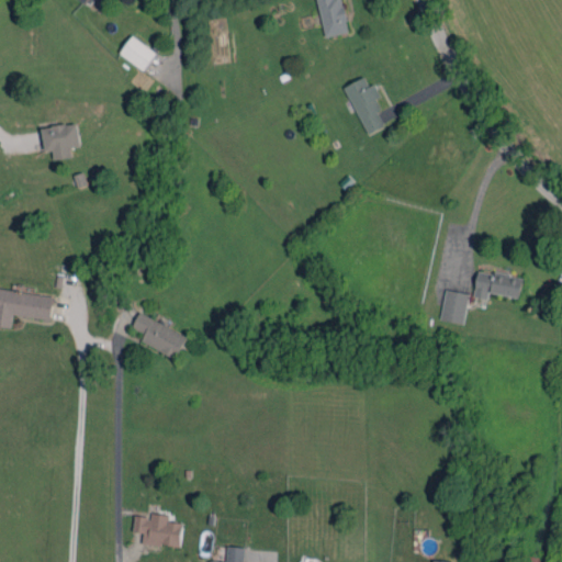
[(317,0),(325,36),(349,32),(343,0),(317,0)]
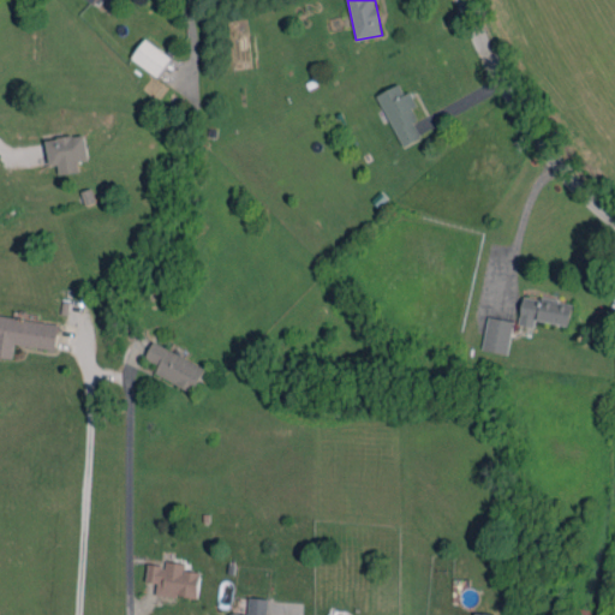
[(159,76),(171,55),(143,40),(131,60),(159,76)]
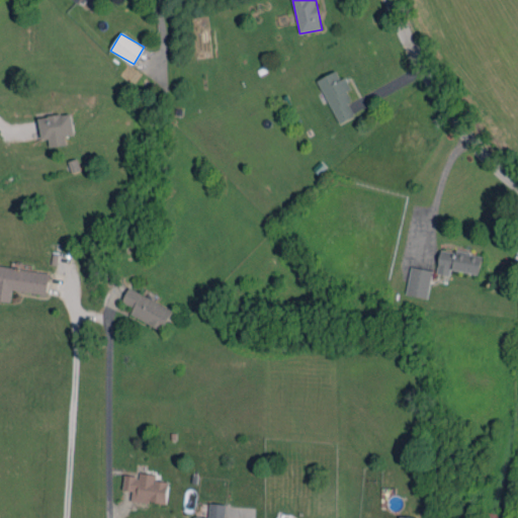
[(339,123),(356,115),(345,92),(352,89),(345,77),(340,79),(336,70),(318,80),(339,123)]
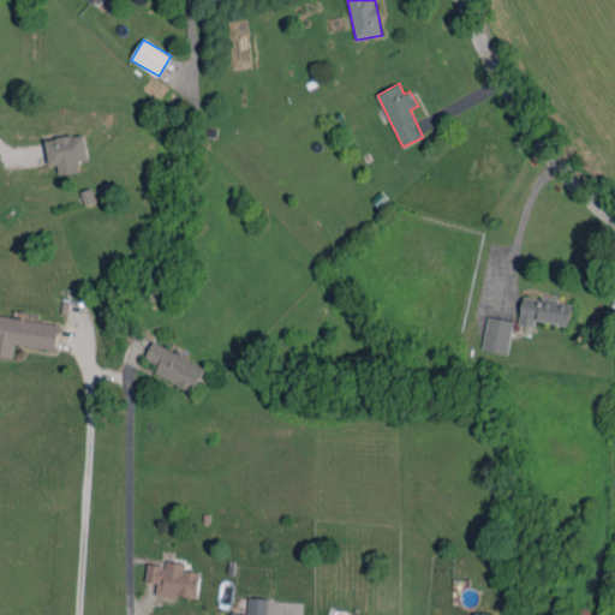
[(79,172),(78,161),(89,160),(87,135),(46,138),(48,166),(58,165),(59,174),(79,172)]
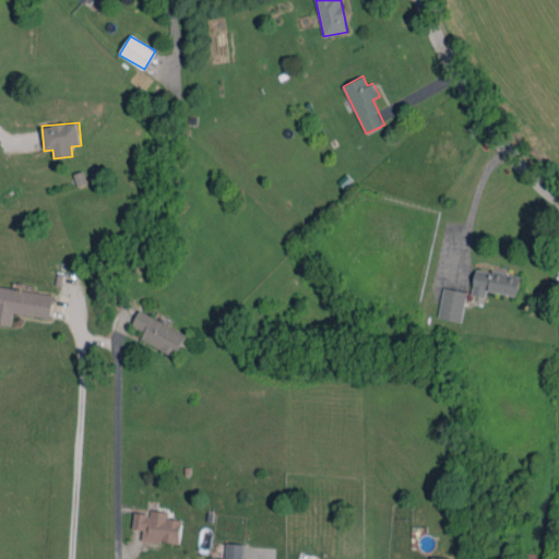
[(521,275),(491,270),(491,272),(476,270),(472,294),(485,297),(486,290),(518,296),(521,275)]
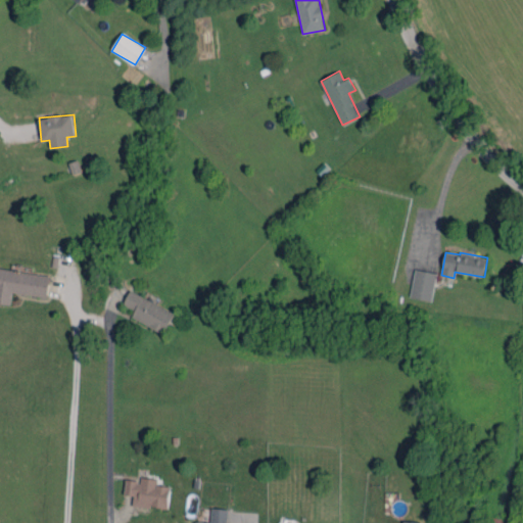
[(50,275),(0,268),(0,302),(11,304),(12,293),(47,297),(50,275)]
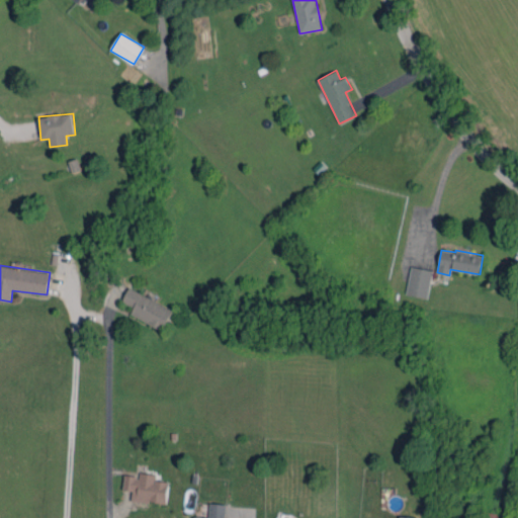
[(407,294),(428,297),(431,269),(410,267),(407,294)]
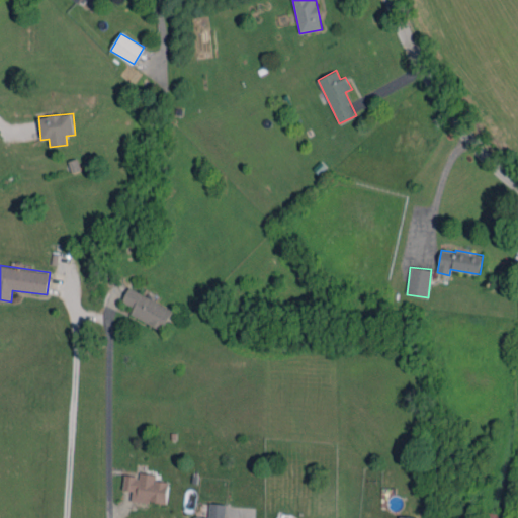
[(134,308),(131,314),(163,331),(173,310),(130,286),(122,301),(134,308)]
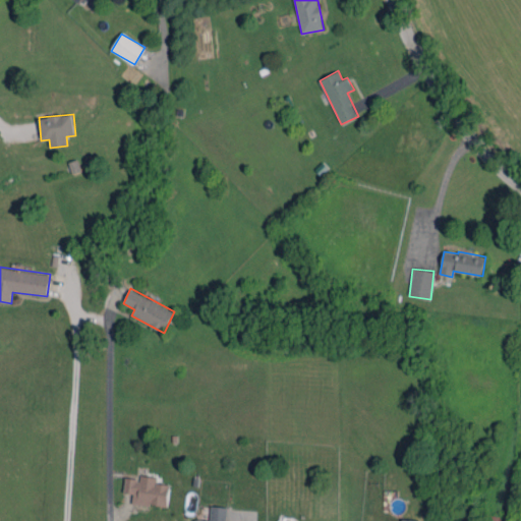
[(125,477),(123,493),(132,494),(131,503),(167,507),(169,484),(156,482),(157,477),(140,475),(140,478),(125,477)]
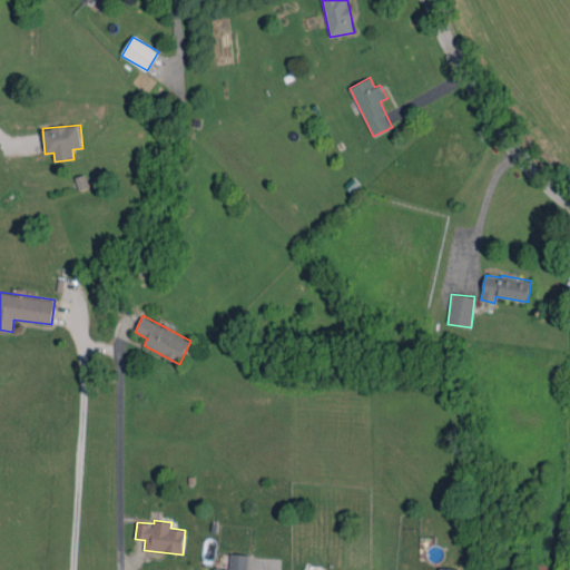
[(247,569),(248,554),(231,553),(229,569),(213,568),(212,569),(247,569)]
